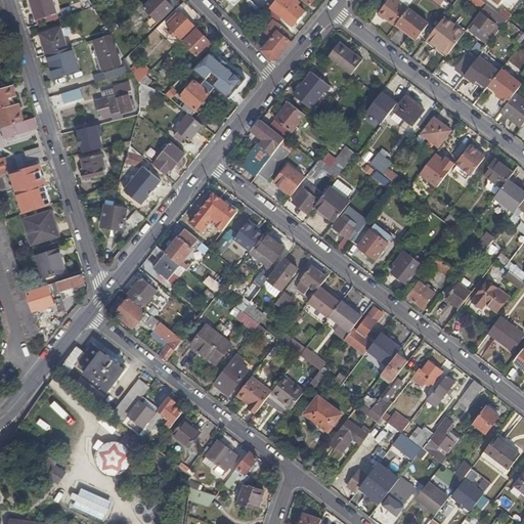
[(56,14),(51,0),(29,0),(36,20),(56,14)]
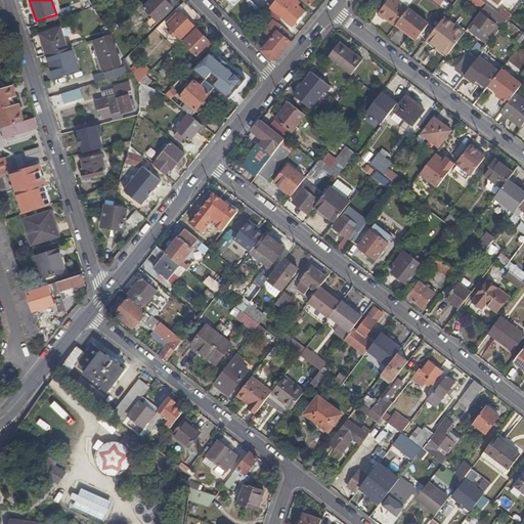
[(165,0),(151,0),(143,8),(158,23),(173,8),(165,0)]
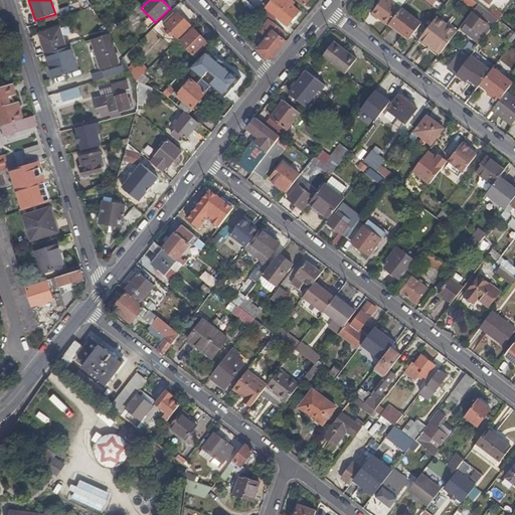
[(292,5),(295,2),(292,0),(272,0),(266,8),(277,17),(288,26),(300,11),(292,5)]
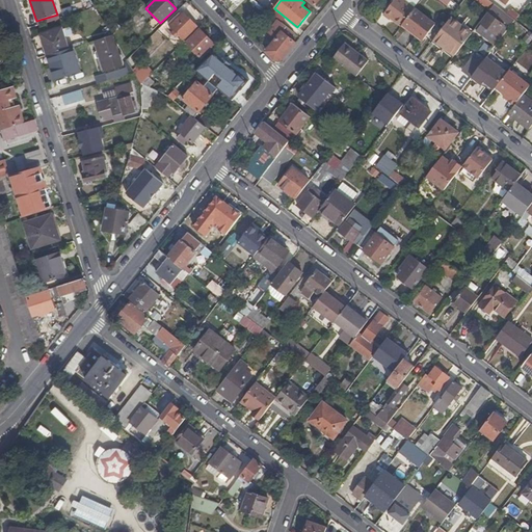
[(400,25),(414,7),(405,0),(394,0),(383,14),(390,19),(391,18),(400,25)]
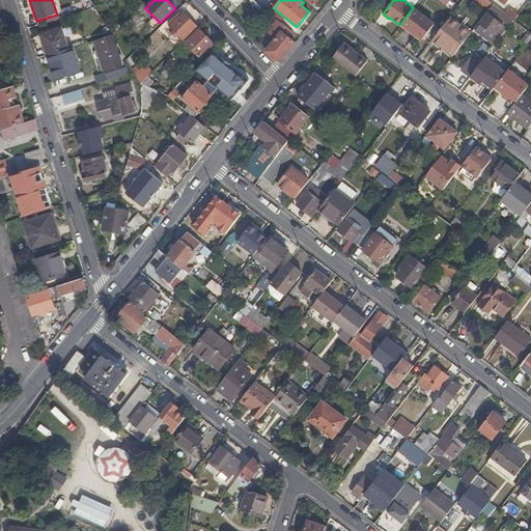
[(451,0),(438,0),(453,11),(458,5),(451,0)]
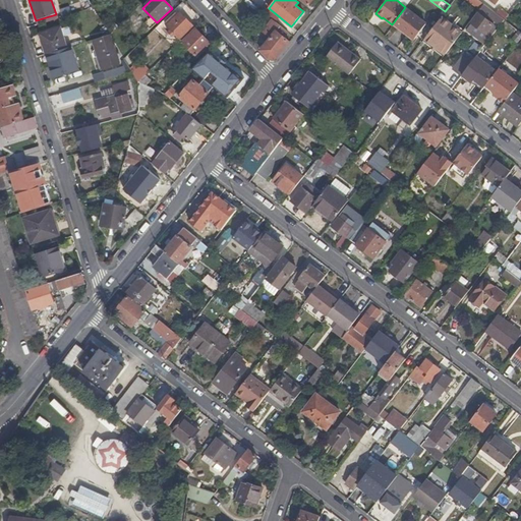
[(467,0),(479,9),(483,4),(478,0),(467,0)]
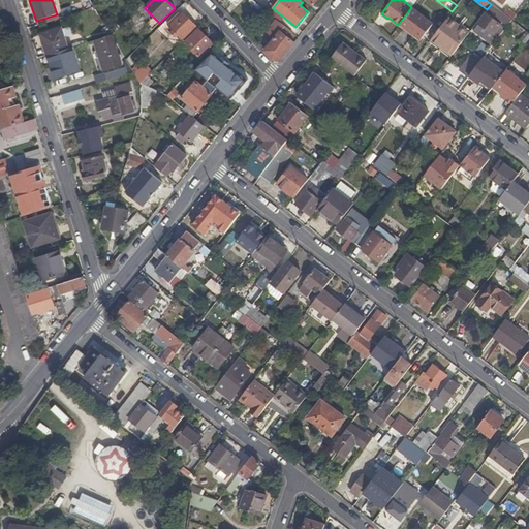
[(504,13),(508,18),(518,5),(514,1),(504,13)]
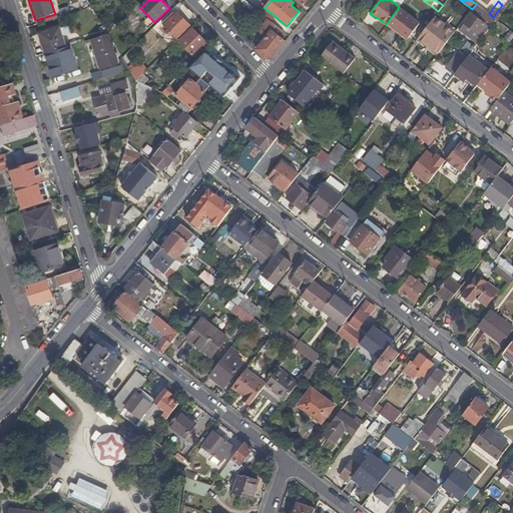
[(458,28),(478,43),(496,19),(493,17),(489,13),(477,4),(458,28)]
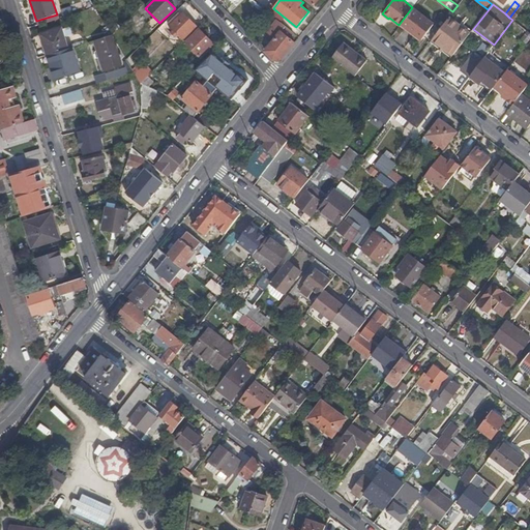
[(269,13),(276,20),(281,23),(285,18),(273,8),(269,13)]
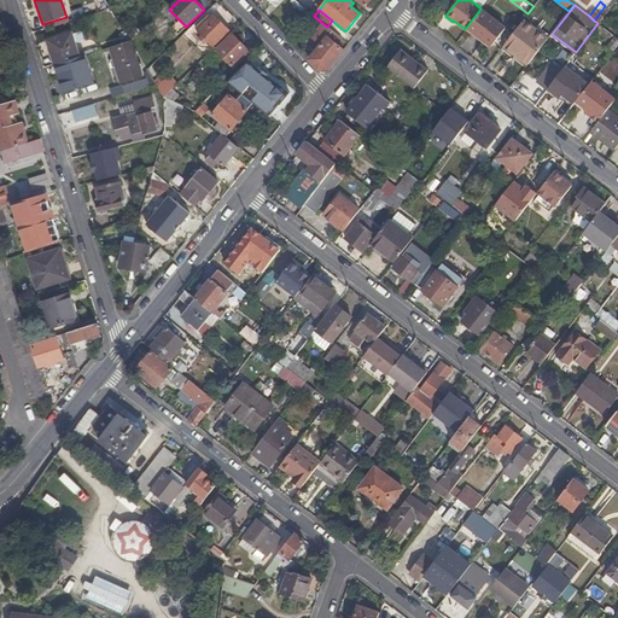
[(481,10),(467,28),(491,47),(506,29),(481,10)]
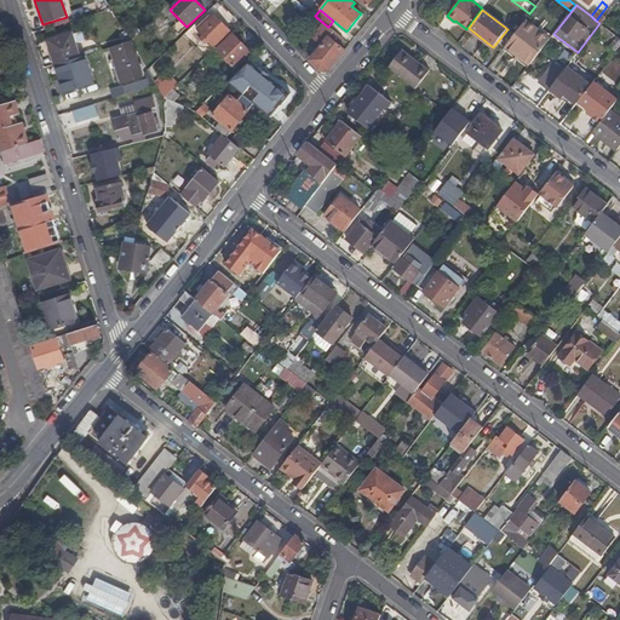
[(206,45),(208,41),(213,46),(229,32),(213,15),(207,22),(205,19),(196,29),(202,35),(199,39),(206,45)]
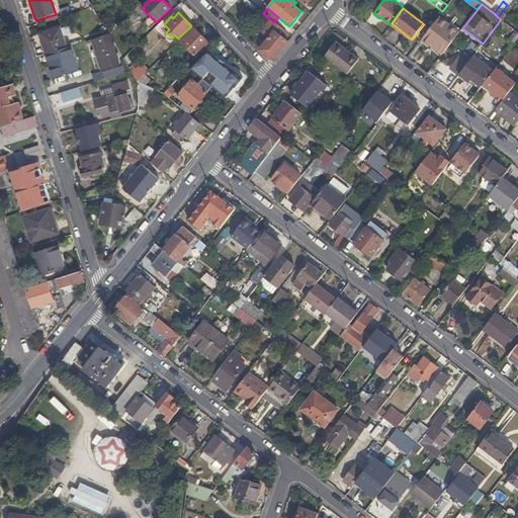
[(459,32),(438,16),(423,38),(442,54),(459,32)]
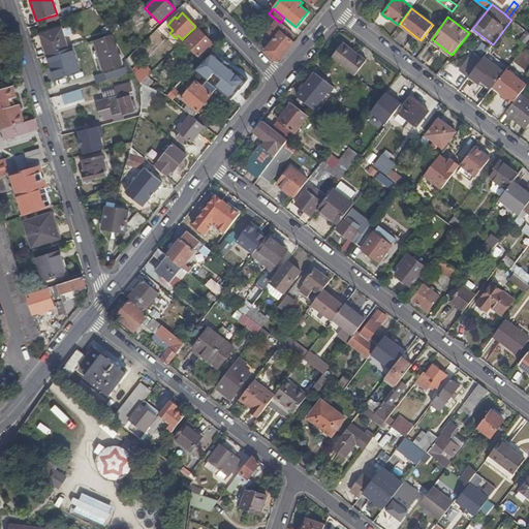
[(274,38),(263,52),(272,60),(280,59),(293,42),(288,37),(292,33),(280,23),(276,20),(266,32),(274,38)]
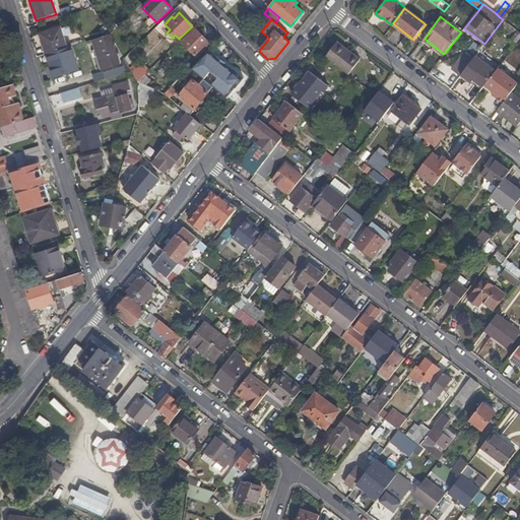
[(40,35),(47,55),(67,49),(61,27),(40,35)]
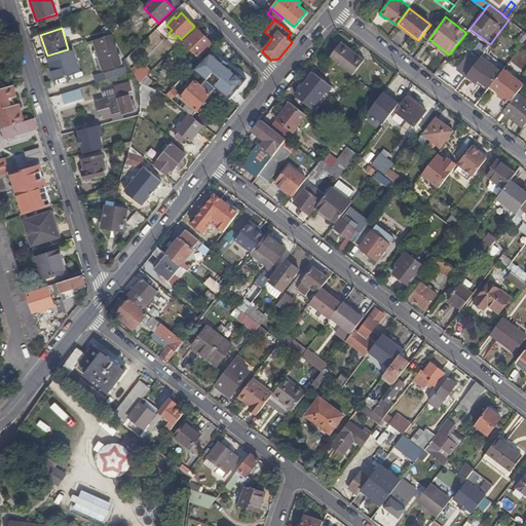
[(212,44),(197,29),(183,42),(198,58),(212,44)]
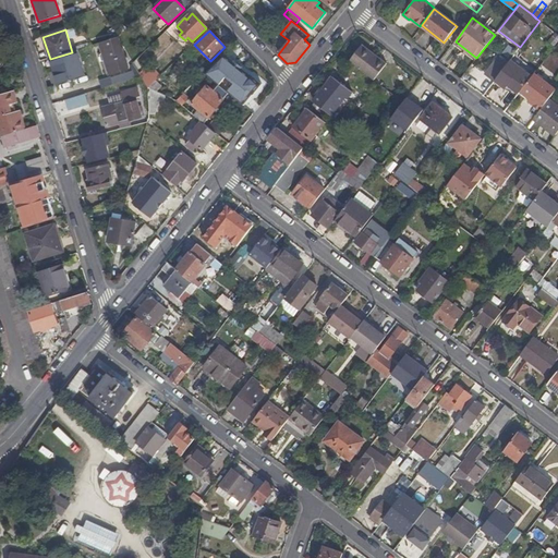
[(114,47),(111,39),(100,43),(110,74),(128,69),(120,45),(114,47)]
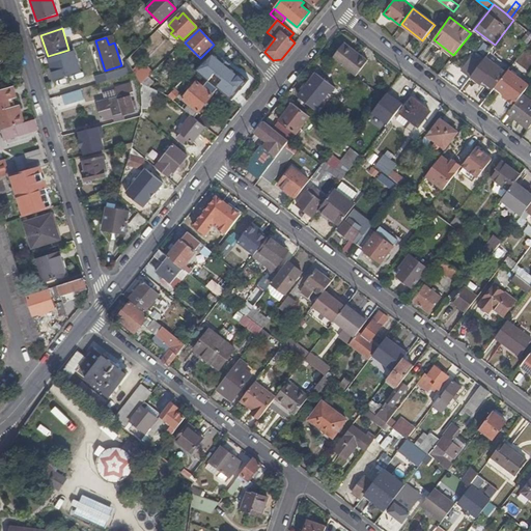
[(344,43),(332,59),(356,77),(367,60),(344,43)]
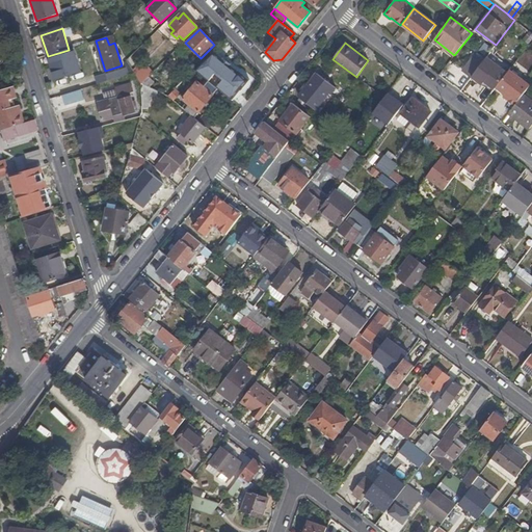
[(69,50),(48,56),(54,80),(81,73),(74,49),(69,50)]
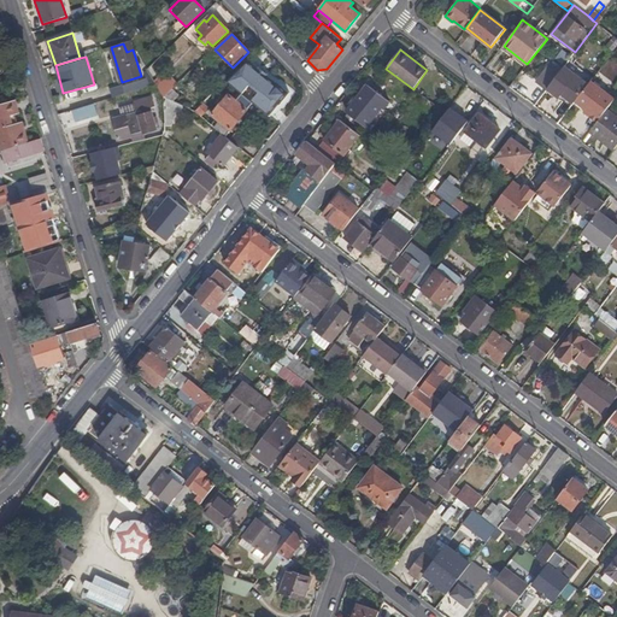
[(246,62),(225,82),(241,95),(252,104),(268,117),(287,92),(246,62)]
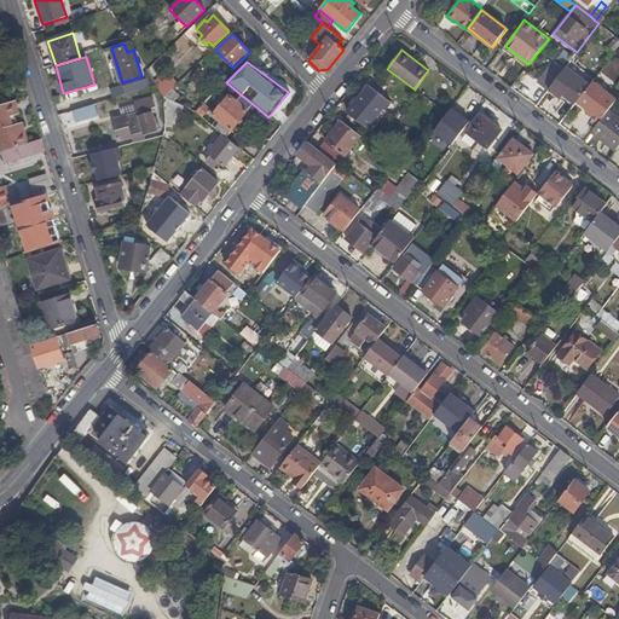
[(537,82),(548,90),(548,88),(562,70),(553,63),(537,82)]
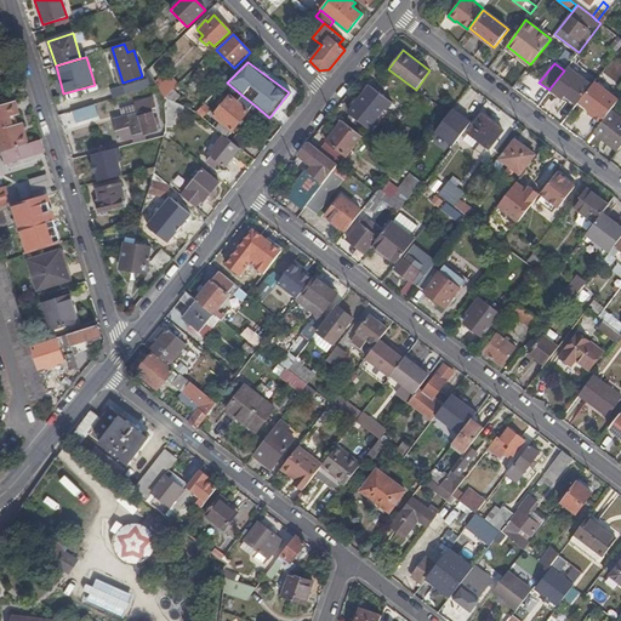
[(564,70),(550,89),(558,96),(560,92),(576,104),(577,104),(592,85),(568,67),(564,70)]
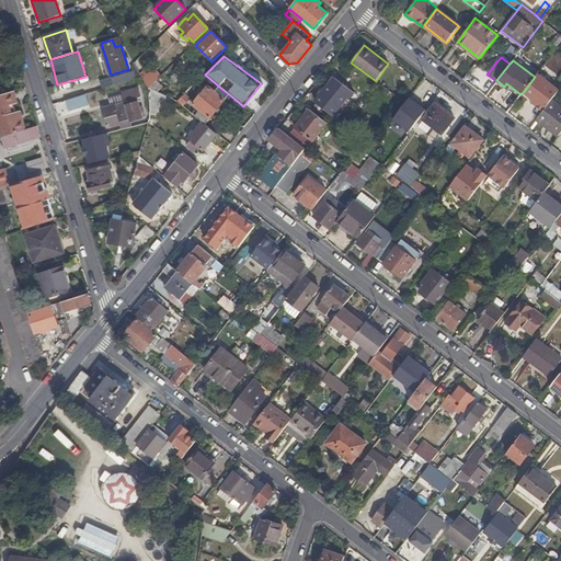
[(142,77),(147,75),(139,61),(135,65),(142,77)]
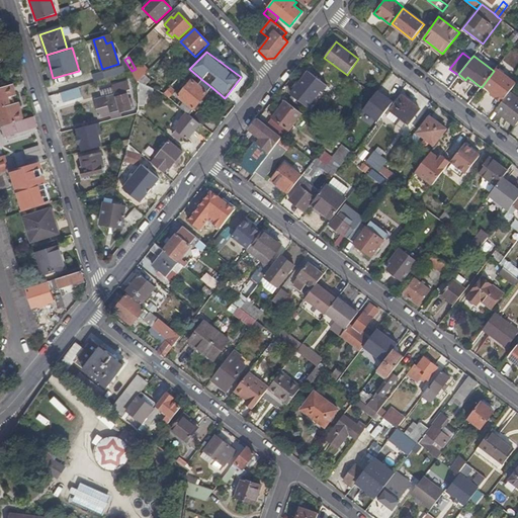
[(145,75),(150,70),(145,65),(137,72),(143,77),(145,75)]
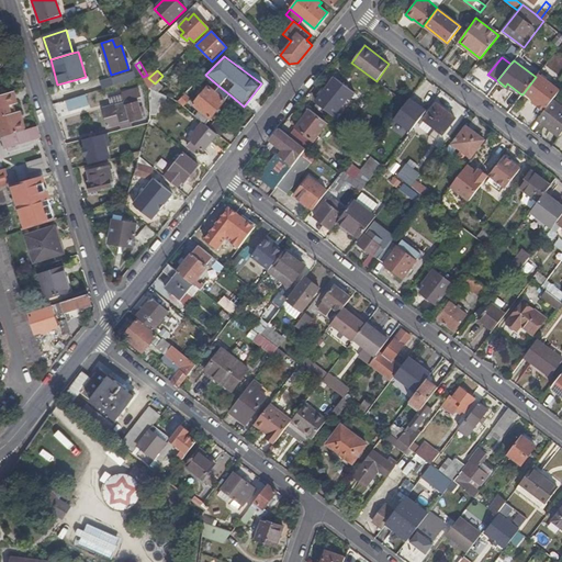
[(536,77),(523,94),(544,111),(554,98),(560,90),(538,74),(536,77)]
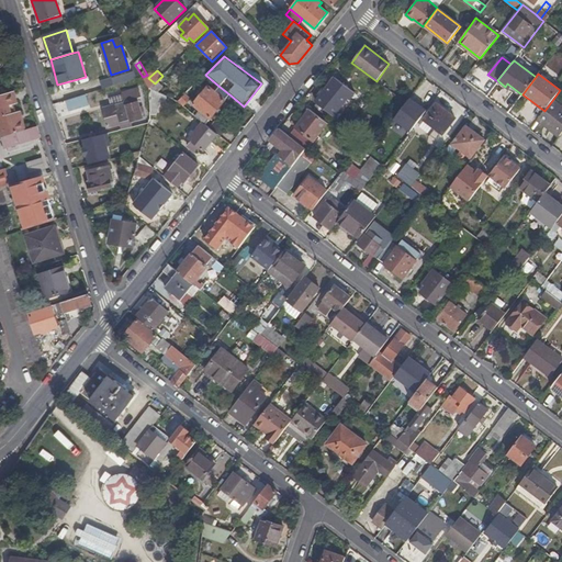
[(355,92),(334,77),(315,102),(319,105),(317,109),(319,111),(323,108),(334,116),(347,98),(349,100),(355,92)]
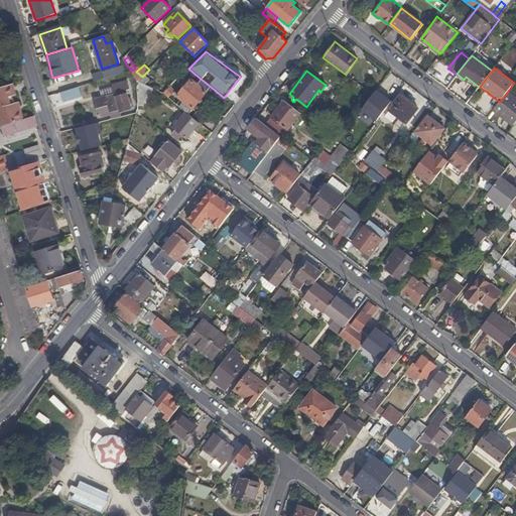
[(92,76),(94,82),(105,79),(102,73),(92,76)]
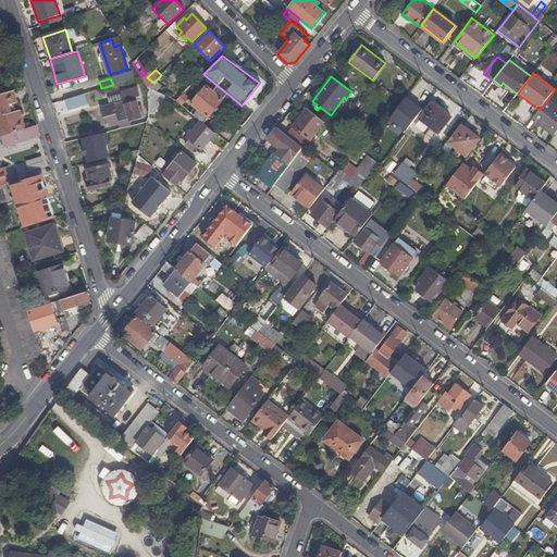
[(148,89),(156,91),(161,86),(156,81),(153,83),(148,88),(148,89)]
